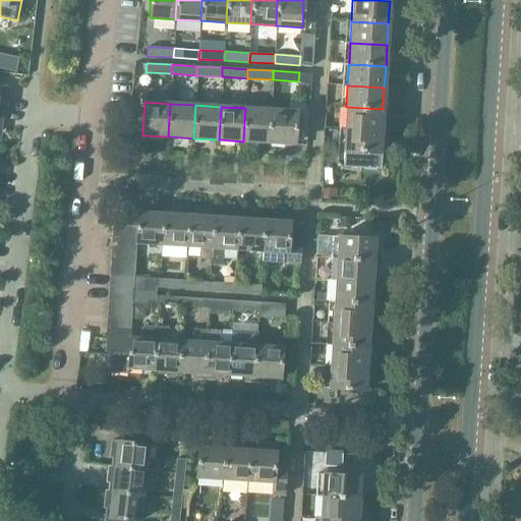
[(345,128),(381,131),(383,111),(346,107),(345,128)]
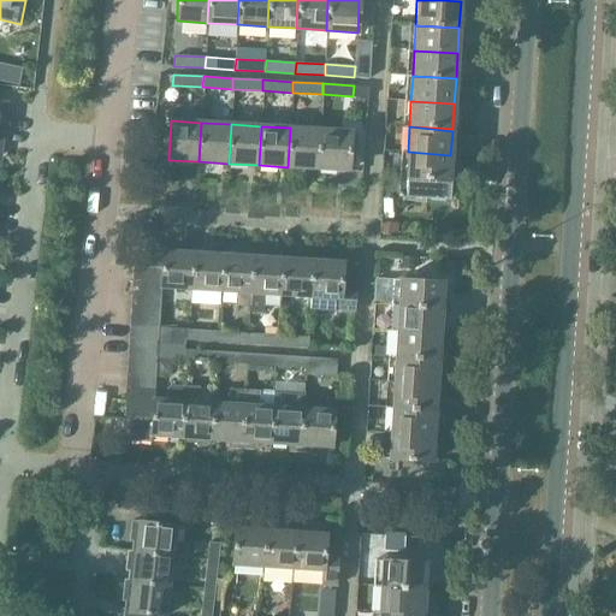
[(288,167),(318,169),(320,130),(290,128),(288,167)]
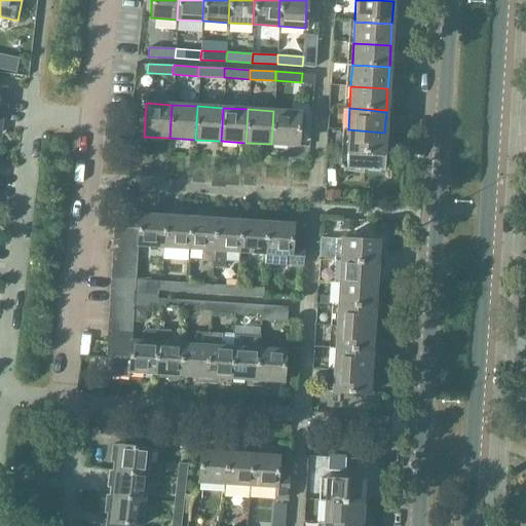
[(273,111),(271,144),(297,146),(299,112),(273,111)]
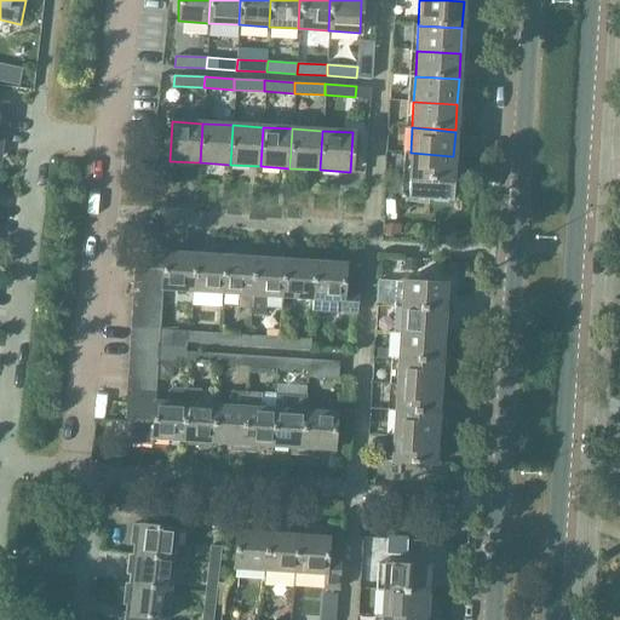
[(451,201),(453,156),(411,153),(406,153),(402,197),(451,201)]
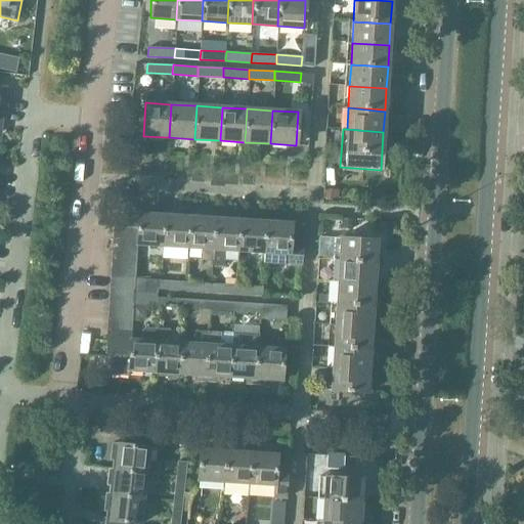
[(162,247),(164,215),(138,213),(138,209),(122,208),(121,227),(137,228),(136,241),(136,245),(162,247)]
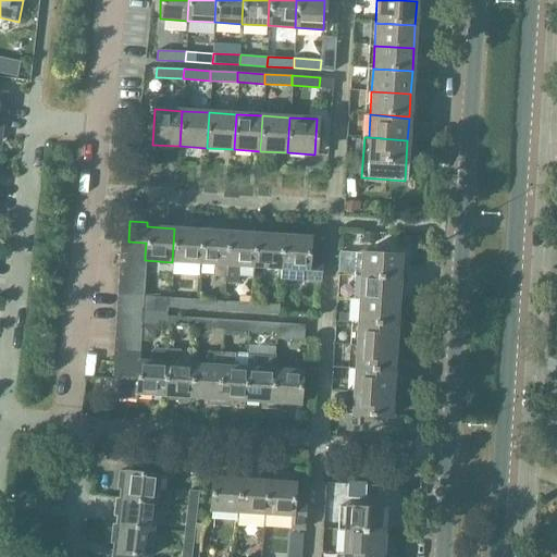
[(174,229),(172,262),(199,264),(201,231),(174,229)]
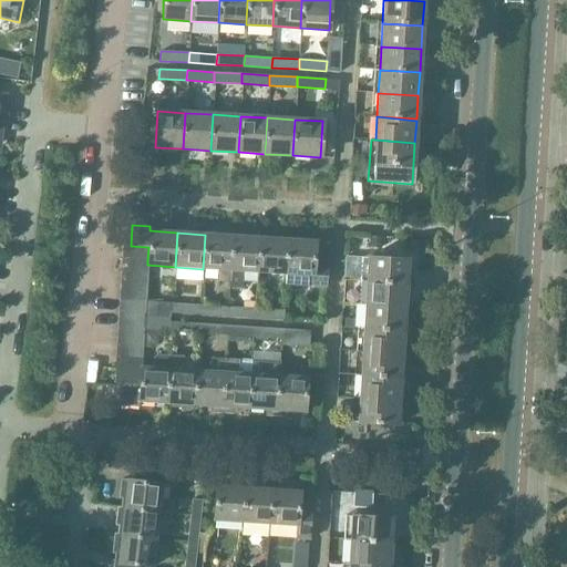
[(203,269),(230,270),(233,236),(205,235),(203,269)]
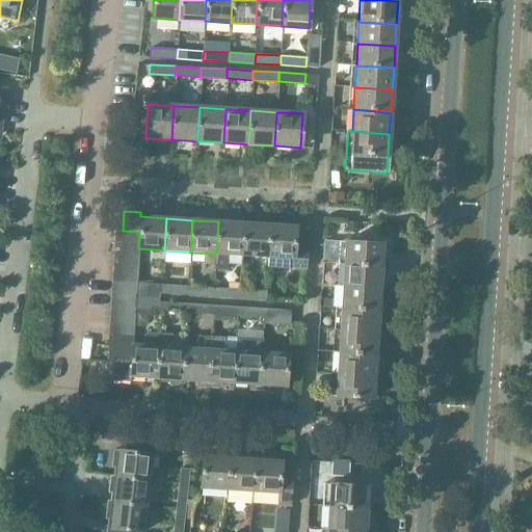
[(218,221),(216,254),(215,268),(227,269),(228,255),(242,256),(243,223),(218,221)]
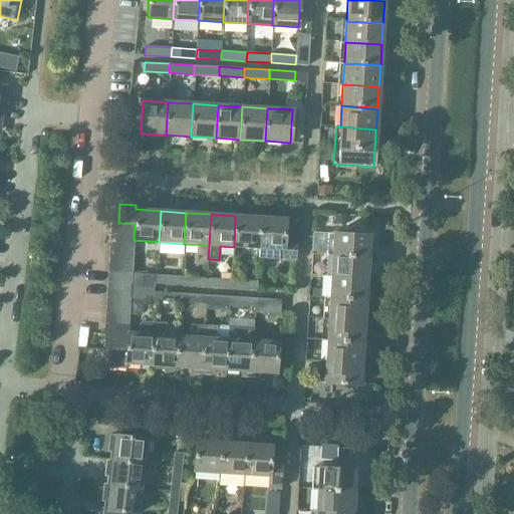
[(260,217),(235,216),(234,247),(258,248),(260,217)]
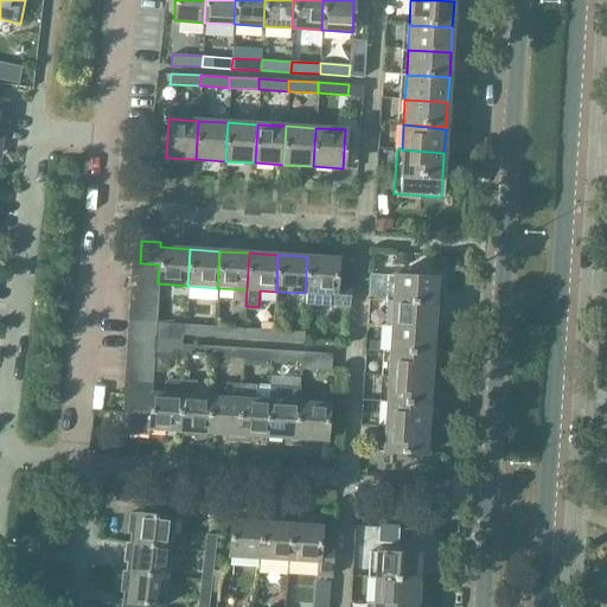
[(307,256),(305,293),(305,306),(349,310),(351,272),(337,270),(338,259),(307,256)]
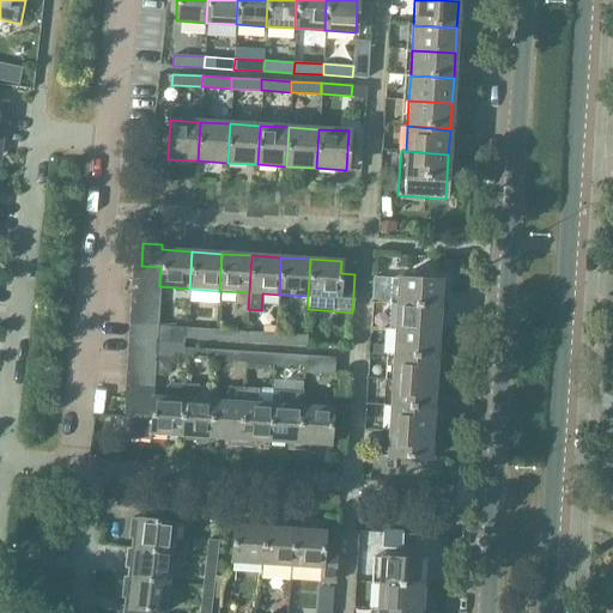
[(159,281),(161,267),(141,266),(132,265),(132,280),(159,281)]
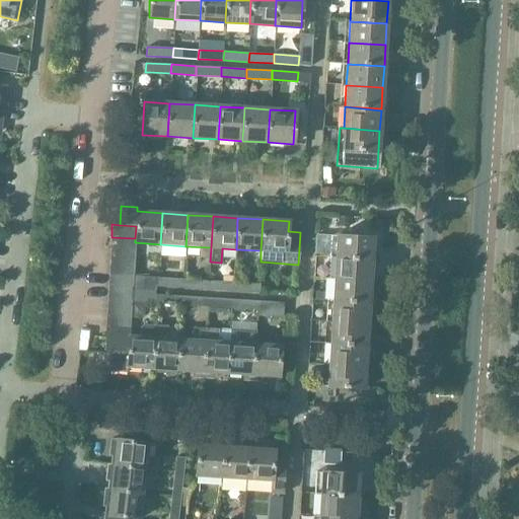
[(337,235),(336,257),(372,260),(373,237),(337,235)]
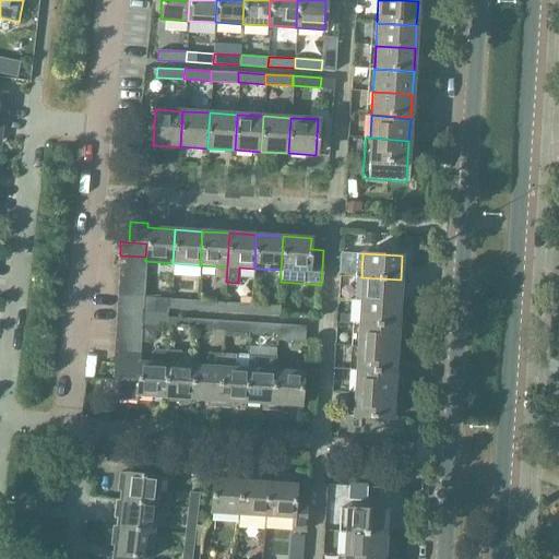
[(145,257),(120,256),(119,269),(145,271),(145,261),(145,257)]
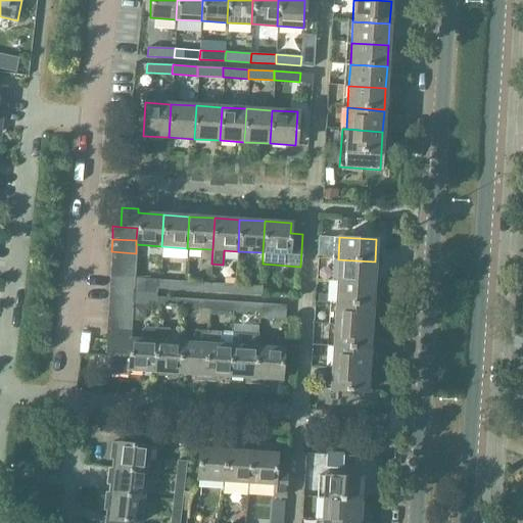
[(136,253),(111,251),(110,265),(135,266),(136,253)]
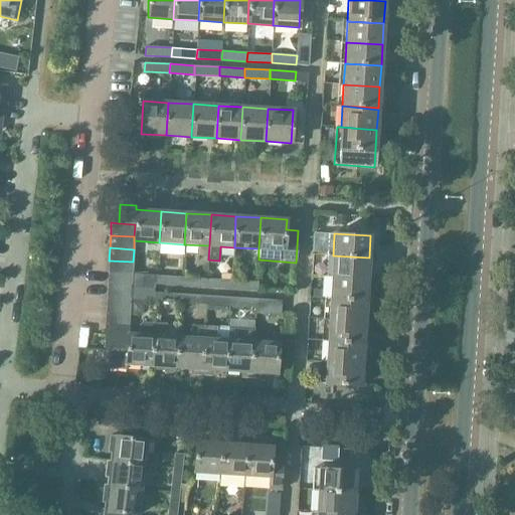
[(333,255),(331,277),(367,279),(369,258),(333,255)]
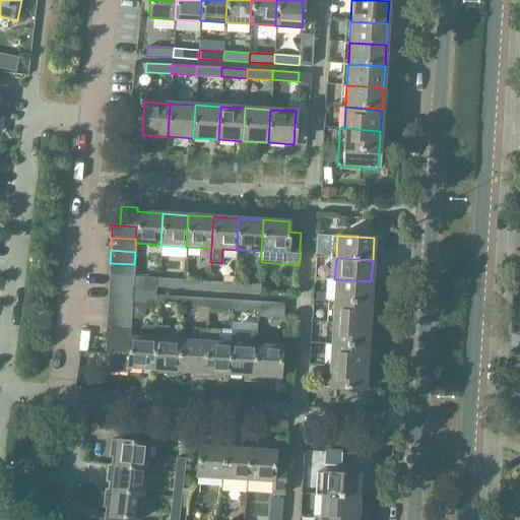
[(133,277),(134,264),(110,263),(109,275),(133,277)]
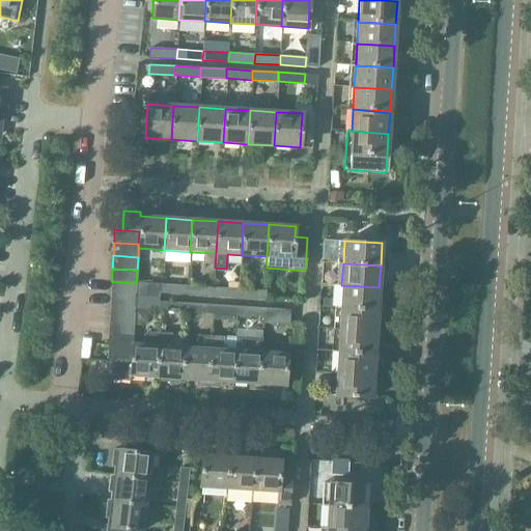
[(136,283),(111,281),(110,294),(135,296),(136,283)]
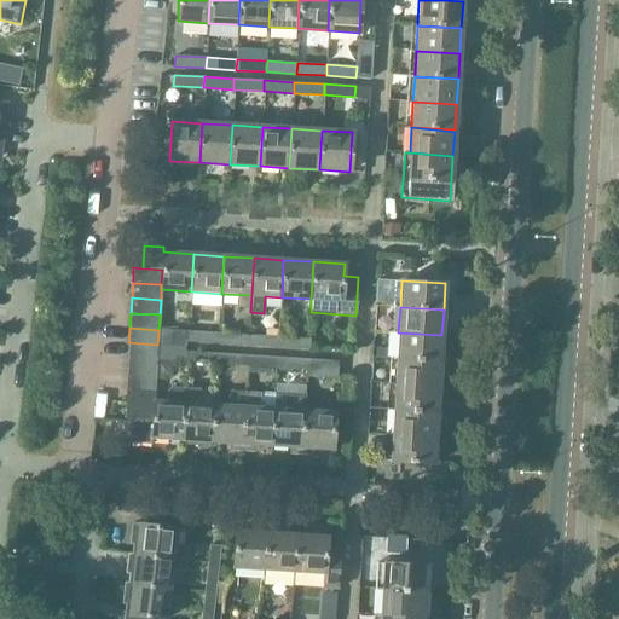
[(158,340),(189,341),(189,331),(158,330),(158,340)]
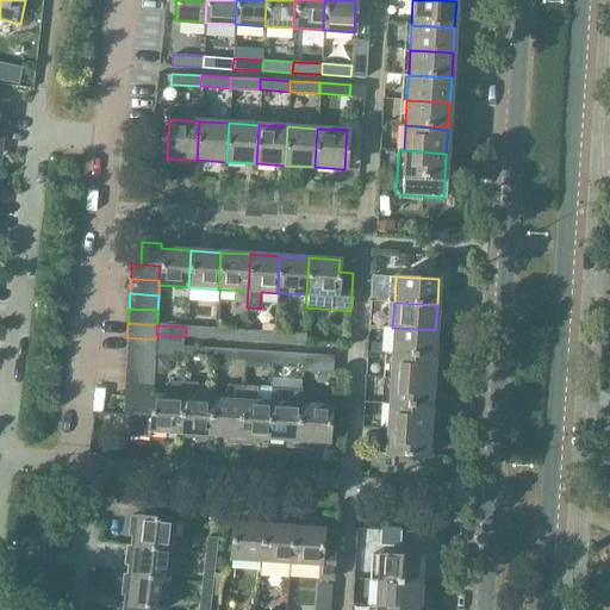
[(186,336),(216,338),(216,329),(186,327),(186,336)]
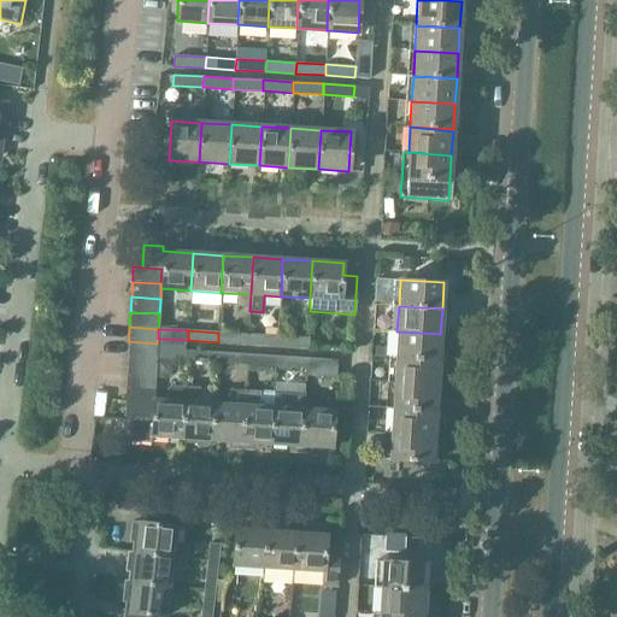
[(395,357),(439,360),(440,334),(397,331),(395,357)]
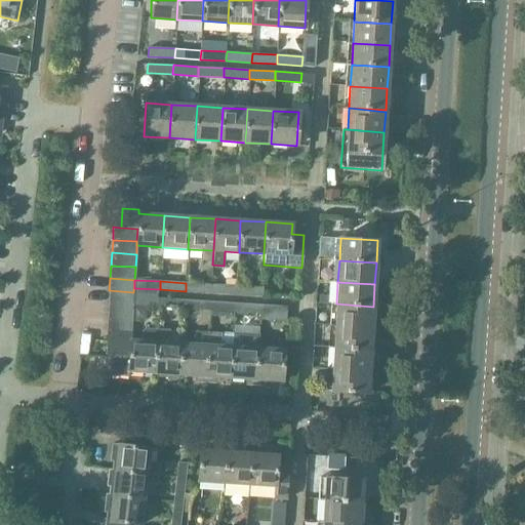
[(211,284),(186,283),(186,291),(211,293),(211,284)]
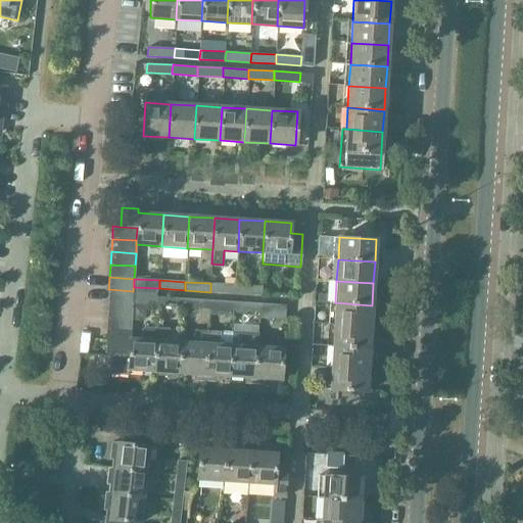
[(236,285),(210,283),(210,292),(235,293),(236,285)]
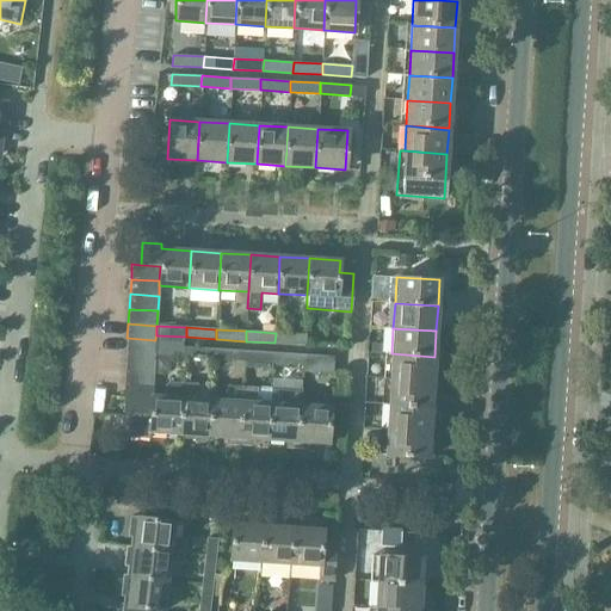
[(275,343),(304,345),(304,334),(276,333),(275,343)]
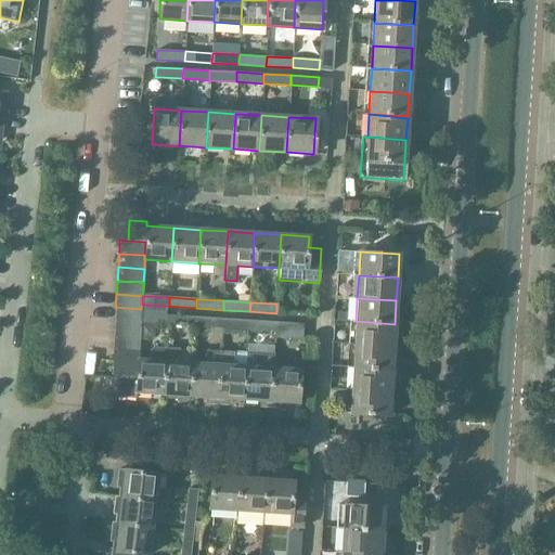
[(141,309),(115,307),(115,321),(140,322),(141,309)]
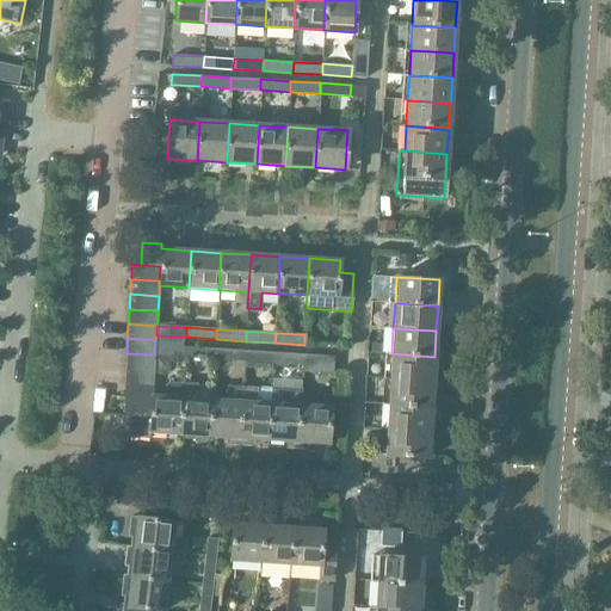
[(185,358),(185,346),(155,345),(154,355),(155,356),(185,358)]
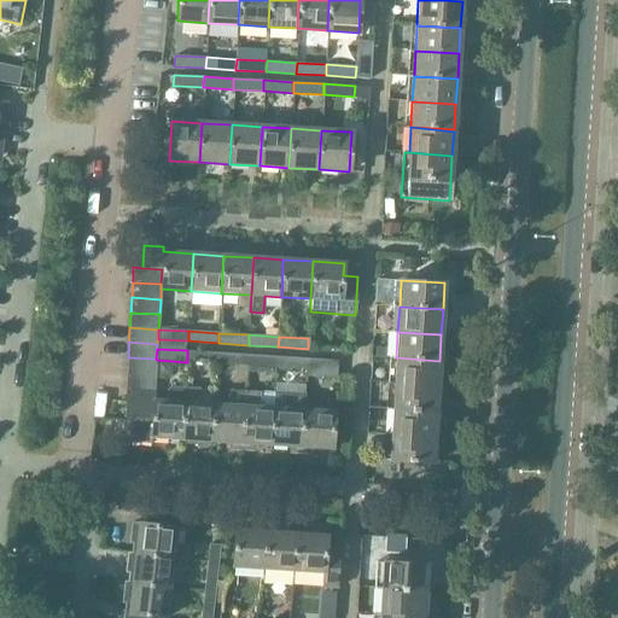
[(187,362),(216,363),(217,353),(187,350),(187,362)]
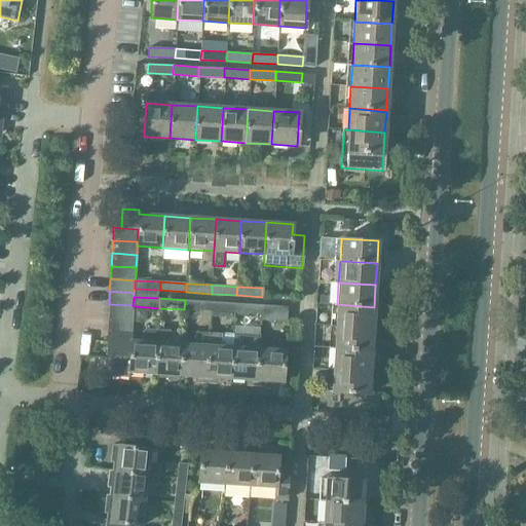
[(184,309),(210,311),(211,302),(185,300),(184,309)]
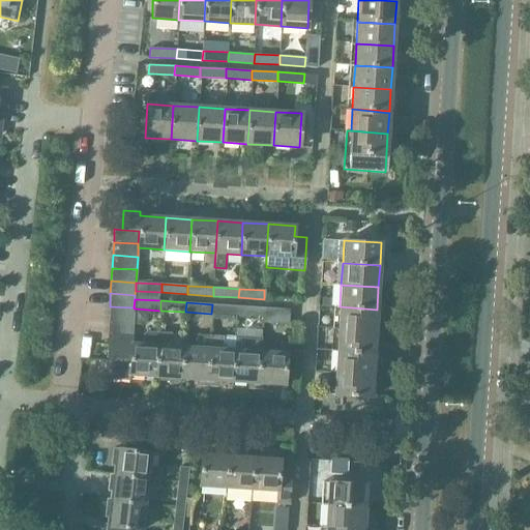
[(238,305),(212,304),(211,314),(237,315),(238,305)]
